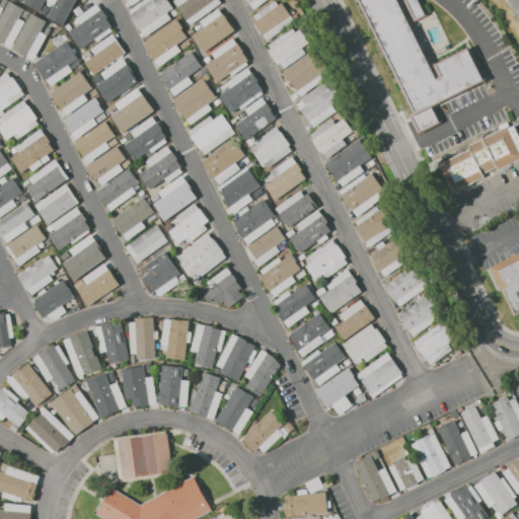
[(45,0),(40,11),(24,2),(25,0),(45,0)]
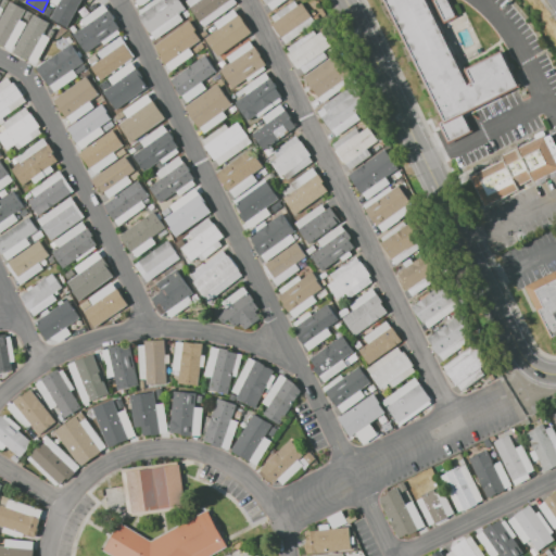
[(81,0),(67,27),(51,19),(58,5),(51,1),(51,0),(81,0)]
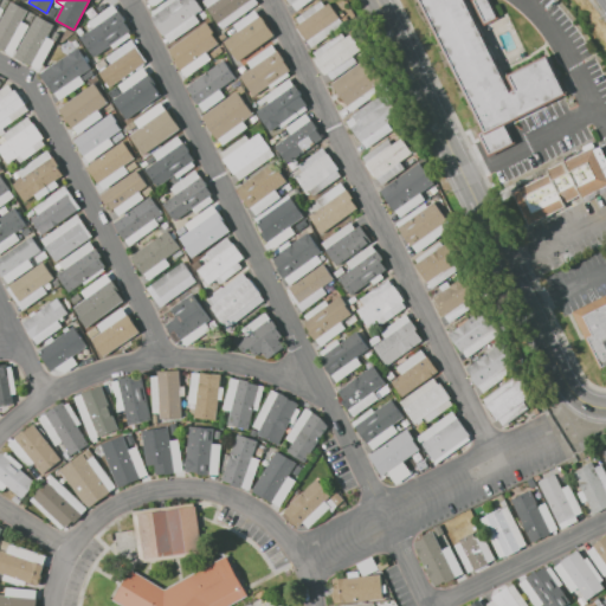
[(148,12),(166,0),(195,0),(202,10),(194,15),(200,23),(169,44),(148,12)]
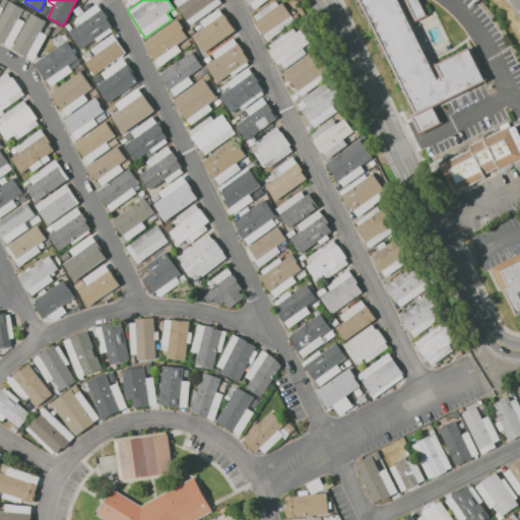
[(175,2),(177,0),(220,0),(222,2),(192,24),(175,2)]
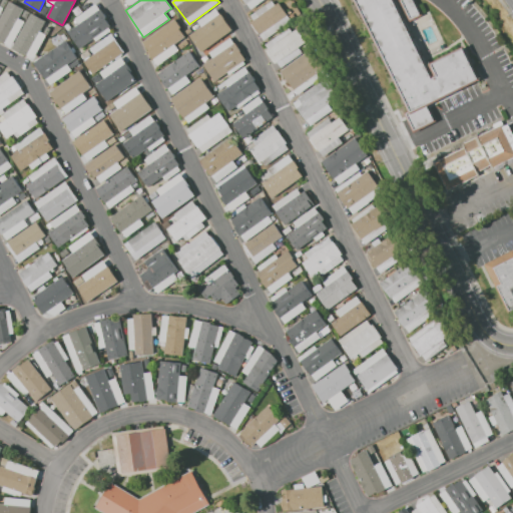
[(244,0),(266,0),(252,10),(244,0)]
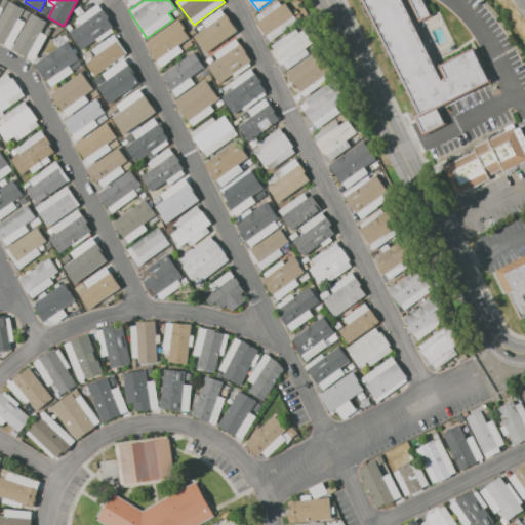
[(361,0),(401,0),(440,80),(444,77),(439,65),(472,48),(489,84),(438,111),(444,125),(422,136),(414,118),(418,115),(361,0)]
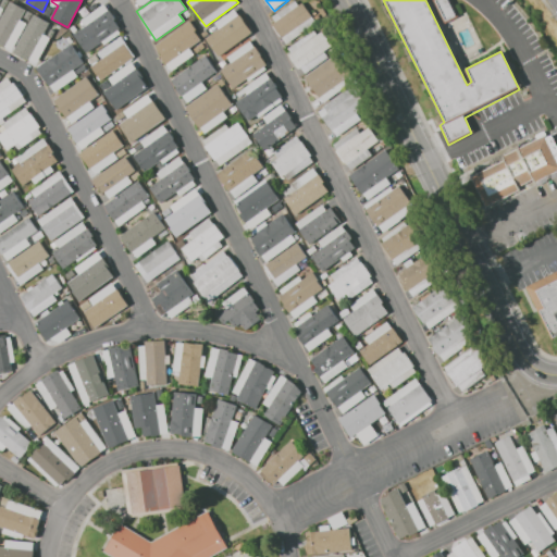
[(449,0),(459,19),(445,25),(434,0),(449,0)]
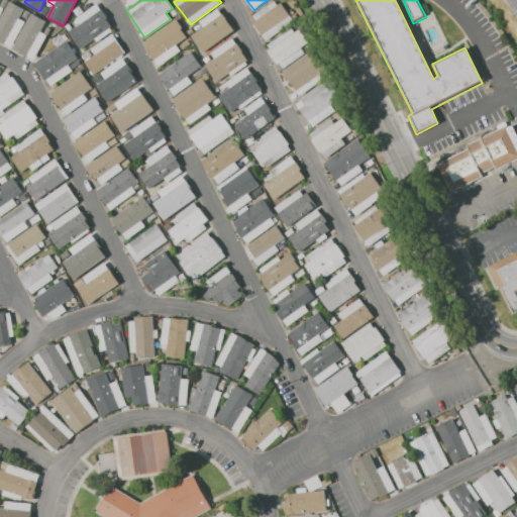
[(0,19),(10,1),(24,8),(19,18),(25,21),(11,46),(5,42),(5,43),(0,40),(0,19)]
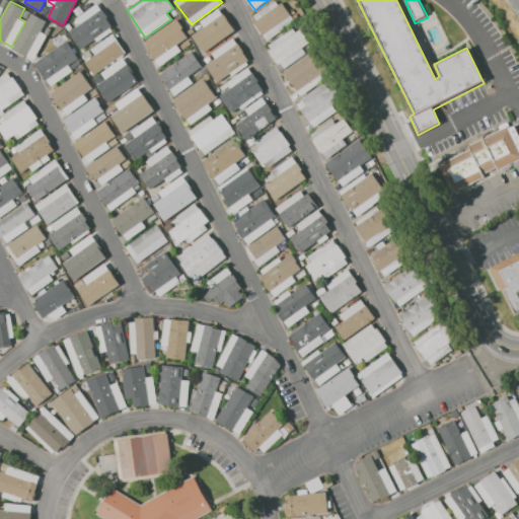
[(253,23),(257,20),(254,15),(274,1),(278,6),(281,3),(294,20),(267,41),(253,23)]
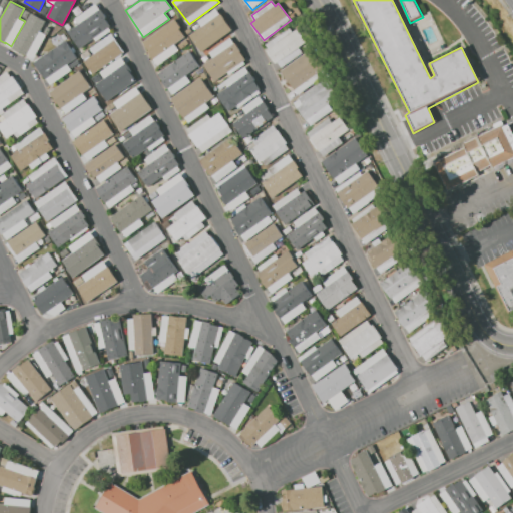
[(79,49),(68,31),(79,24),(75,19),(97,5),(112,27),(109,28),(111,30),(95,41),(94,39),(79,49)]
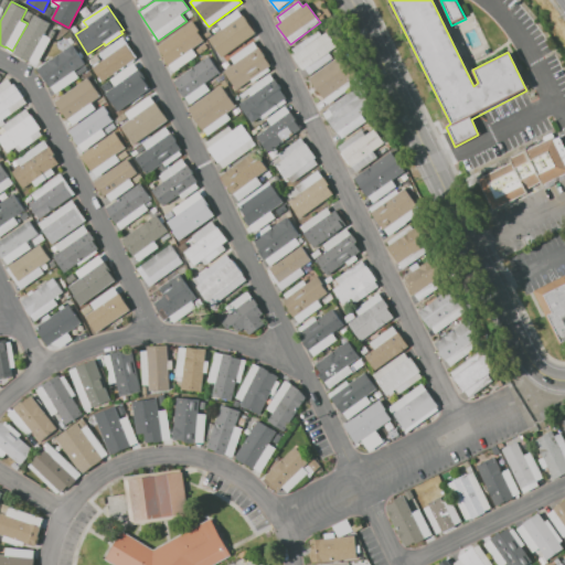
[(210,40),(223,30),(219,24),(240,9),(256,32),(223,57),(210,40)]
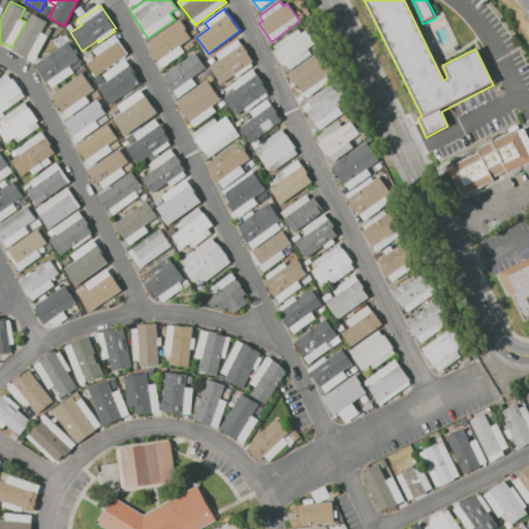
[(12,49),(32,13),(48,21),(41,32),(49,35),(35,60),(28,57),(12,49)]
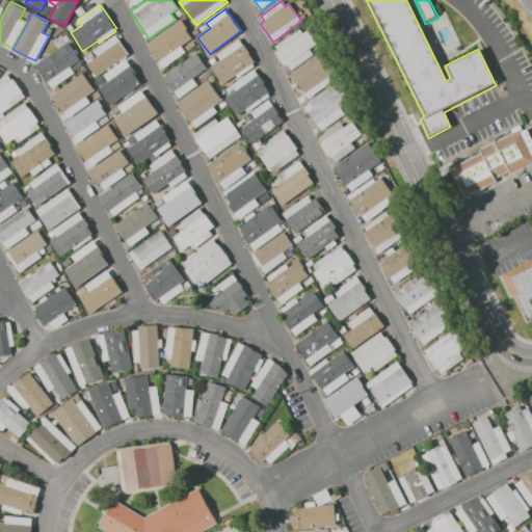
[(152,49),(154,48),(151,44),(150,42),(171,26),(176,31),(182,27),(190,38),(183,44),(186,48),(187,46),(189,49),(186,51),(185,50),(163,65),(151,50),(152,49)]
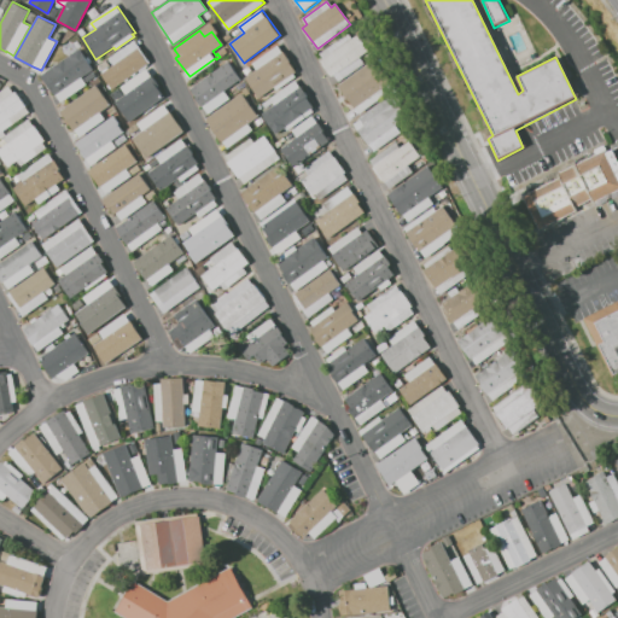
[(321,60),(322,58),(320,53),(347,34),(350,39),(356,35),(368,51),(359,58),(363,64),(339,82),(334,75),(330,75),(326,73),(324,70),(321,64),(321,60)]
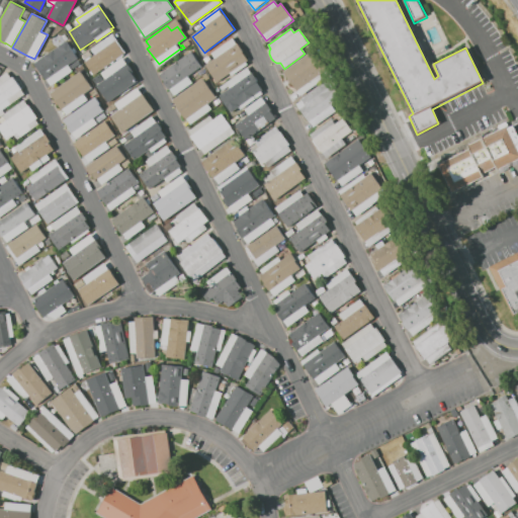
[(95,75),(85,61),(94,55),(90,48),(111,33),(125,54),(95,75)]
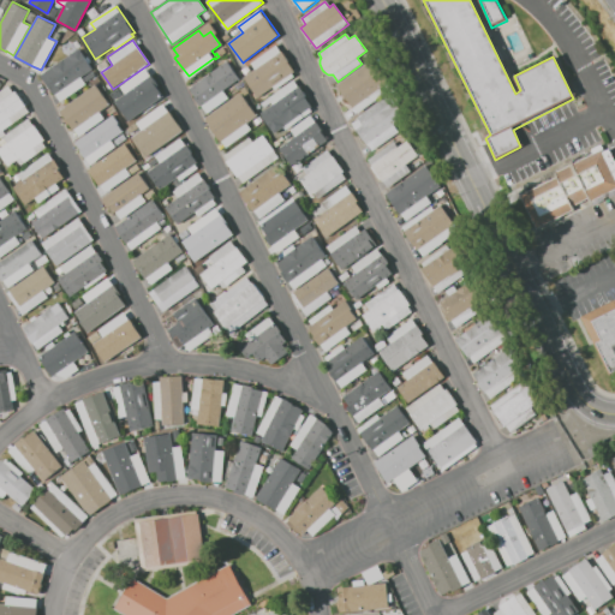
[(244,78),(255,70),(251,63),(275,45),(294,71),(292,73),(294,78),(275,91),(273,88),(258,97),(244,78)]
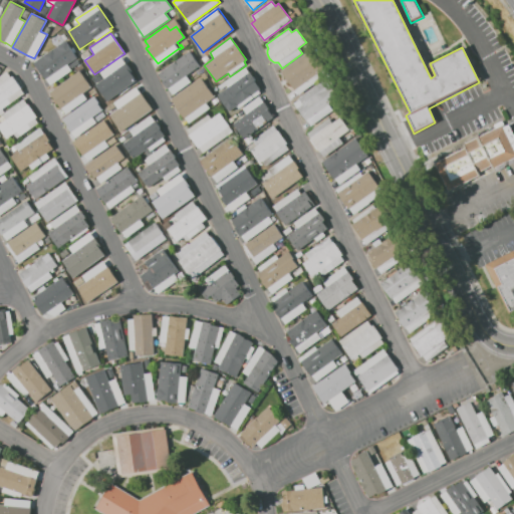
[(78,57),(67,64),(72,71),(50,85),(35,63),(67,41),(78,57)]
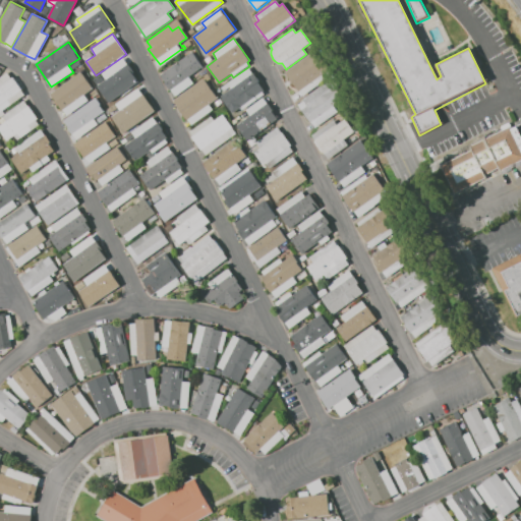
[(81,56),(89,51),(92,55),(84,60),(81,56)]
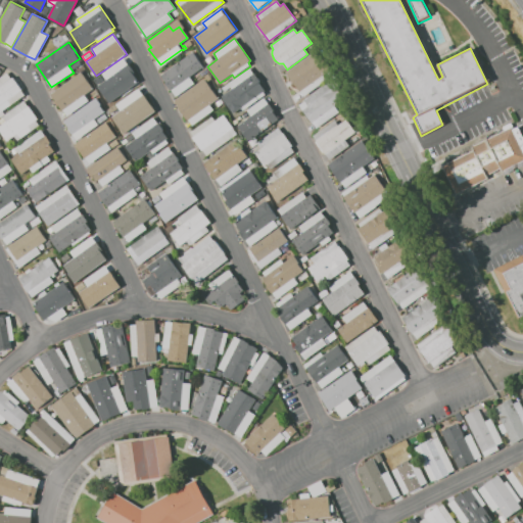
[(160,75),(193,51),(204,66),(189,78),(193,84),(176,96),(160,75)]
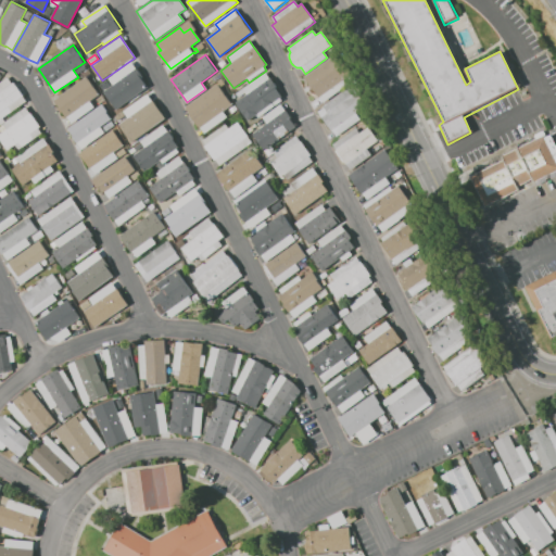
[(304,77),(333,55),(349,75),(343,79),(346,84),(323,102),(304,77)]
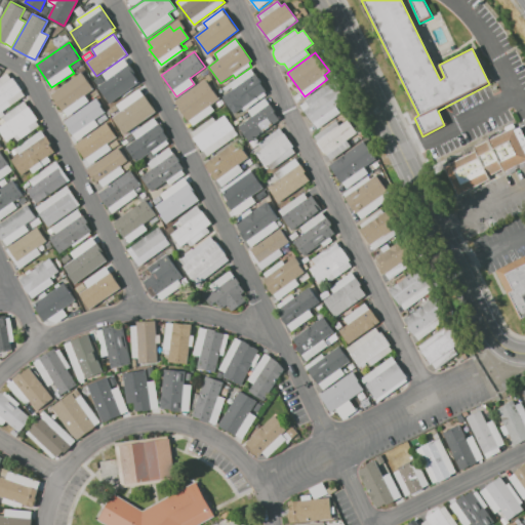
[(138,82),(109,103),(97,85),(101,83),(96,78),(124,58),(127,63),(129,62),(139,76),(136,78),(138,82)]
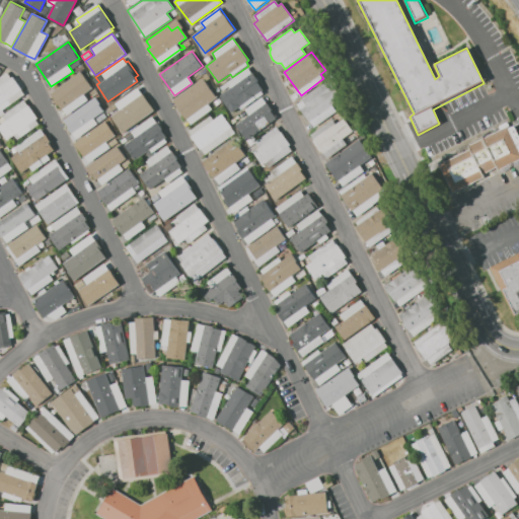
[(81,63),(73,68),(71,65),(79,60),(81,63)]
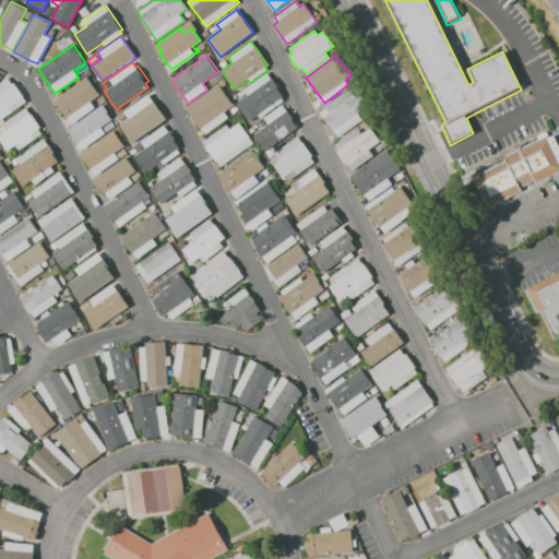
[(268,72),(284,95),(282,97),(284,100),(261,117),(258,114),(249,120),(236,103),(249,94),(245,88),(268,72)]
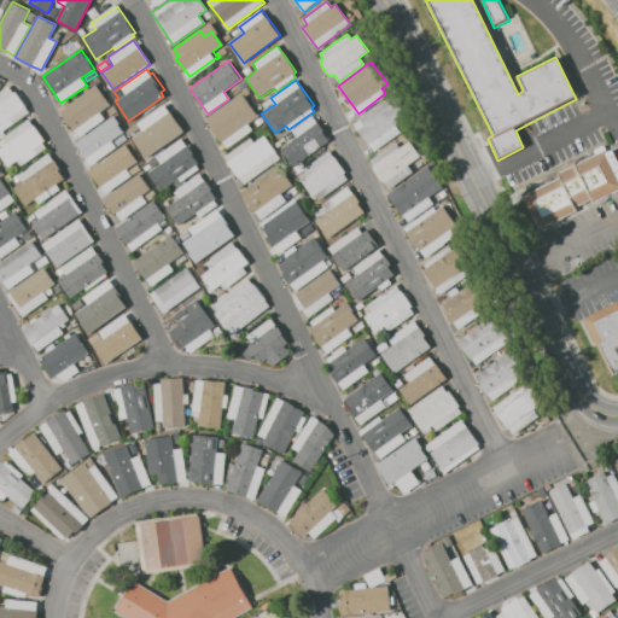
[(0,133),(0,91),(9,86),(12,92),(16,89),(27,106),(24,108),(29,114),(0,133)]
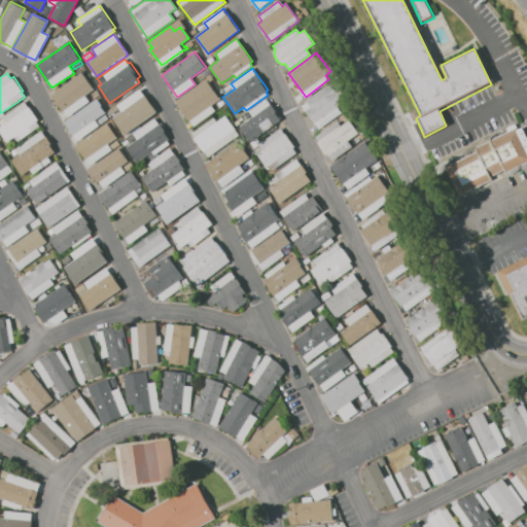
[(94,90),(85,95),(91,101),(66,116),(50,94),(82,73),(94,90)]
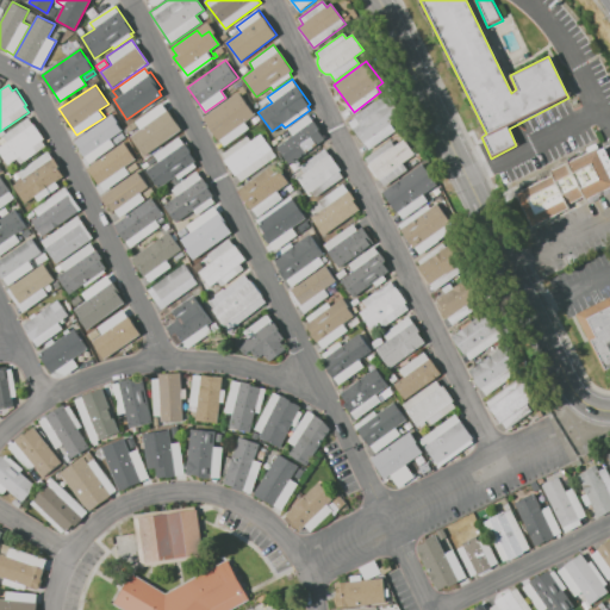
[(255,116),(247,123),(250,128),(224,147),(203,118),(237,92),(255,116)]
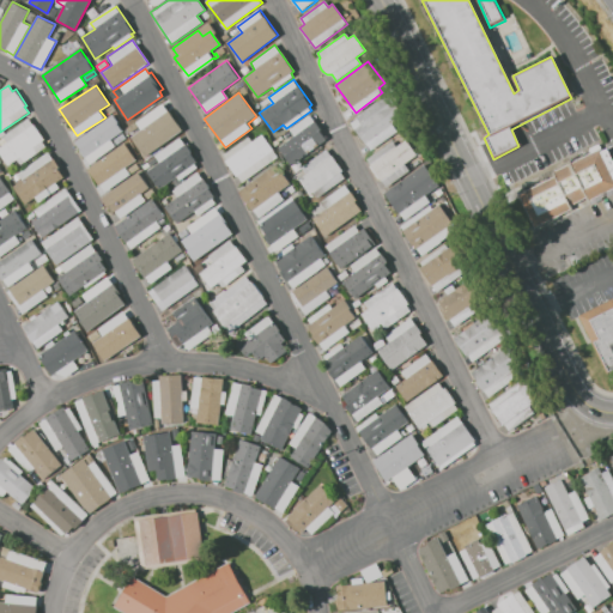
[(371,151),(350,122),(384,97),(400,117),(392,123),(396,131),(371,151)]
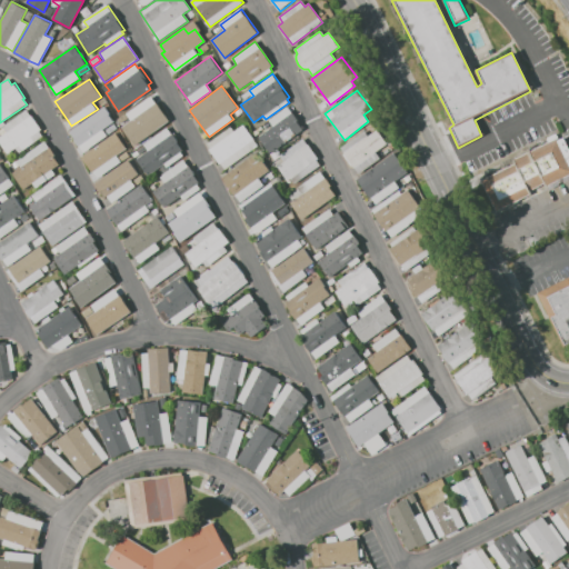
[(127,125),(132,121),(128,115),(136,108),(135,107),(150,97),(156,105),(158,103),(166,115),(161,119),(165,123),(138,141),(127,125)]
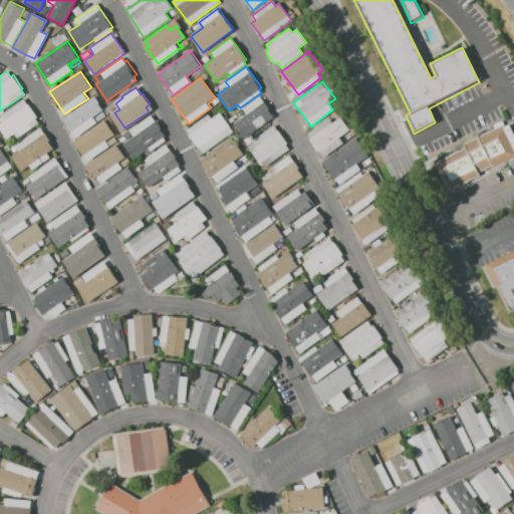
[(233,123),(248,113),(243,107),(259,96),(274,116),(244,139),(233,123)]
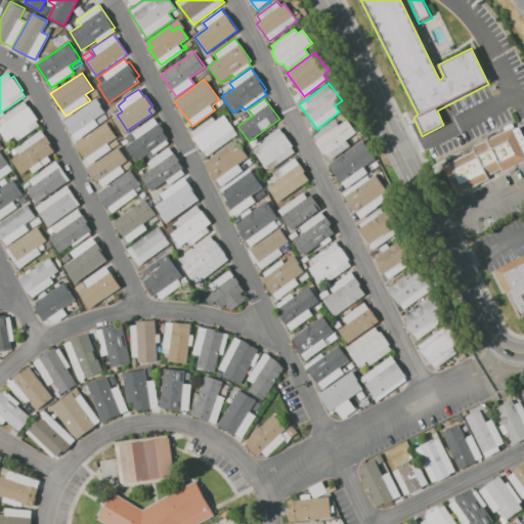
[(76,140),(64,123),(97,100),(105,113),(96,119),(100,124),(76,140)]
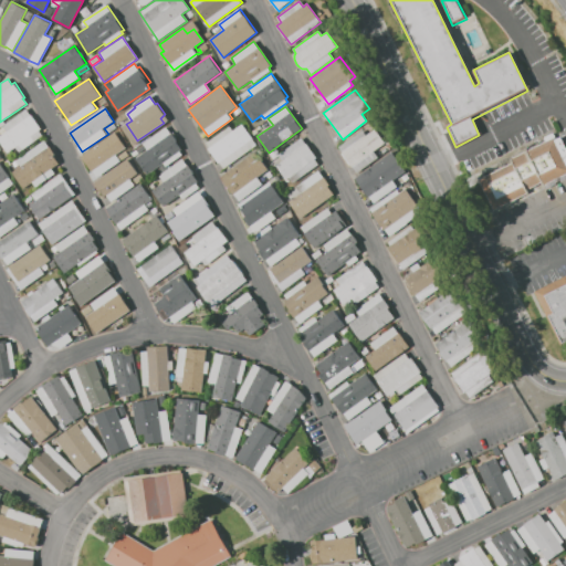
[(42,135),(19,150),(16,146),(7,153),(0,143),(0,136),(7,132),(2,125),(27,109),(41,129),(39,130),(42,135)]
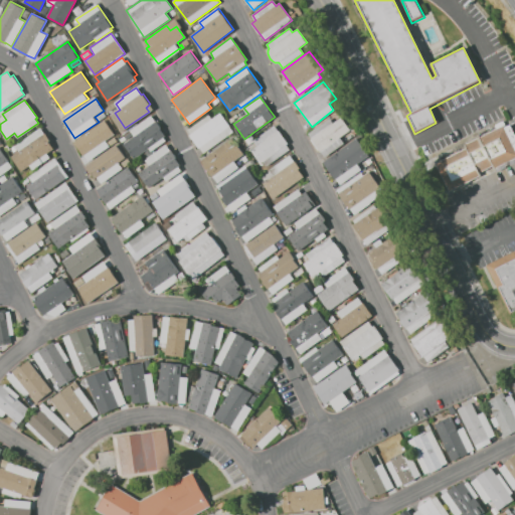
[(105,110),(113,104),(115,108),(108,113),(105,110)]
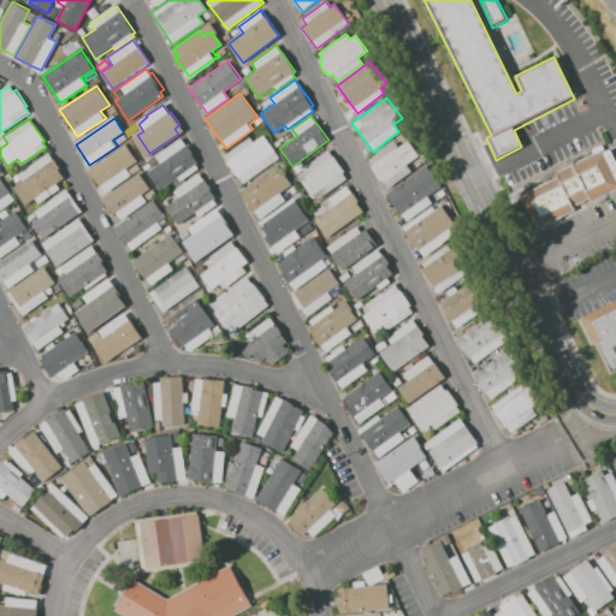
[(223,155),(249,136),(253,142),(264,135),(280,158),(243,184),(223,155)]
